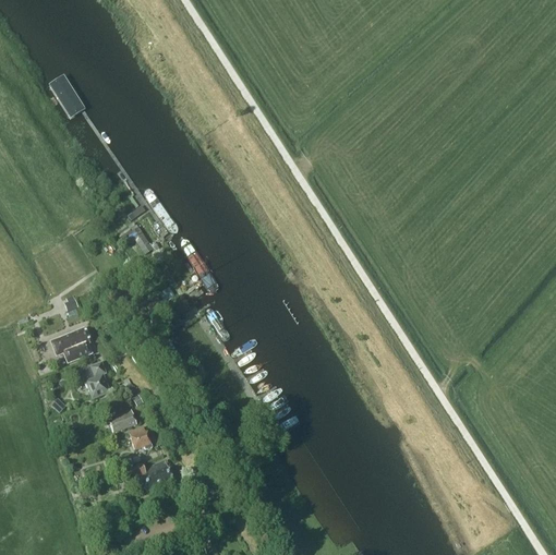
[(63,75),(48,85),(70,119),(85,109),(63,75)]
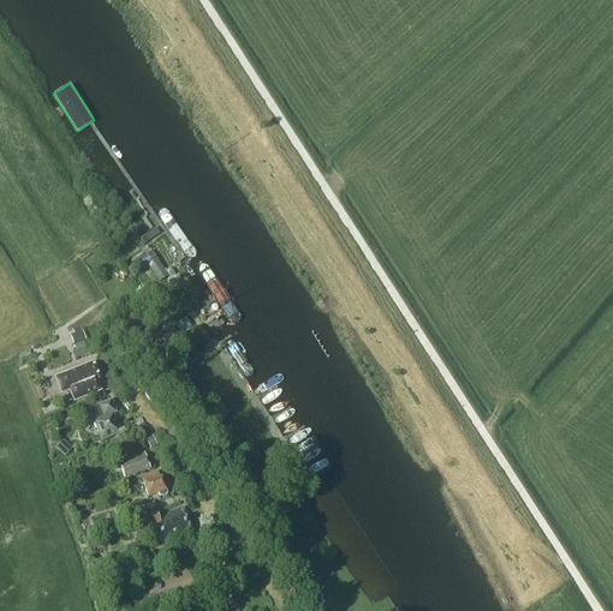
[(194,247),(165,205),(155,211),(184,255),(194,247)]
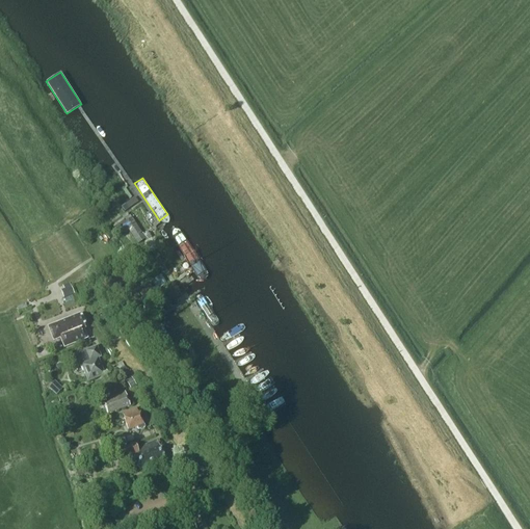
[(150,230),(144,234),(139,225),(136,220),(138,218),(135,214),(134,214),(132,212),(129,214),(127,212),(124,214),(127,219),(125,221),(114,207),(117,205),(114,200),(108,204),(136,243),(147,237),(148,238),(154,235),(150,230)]
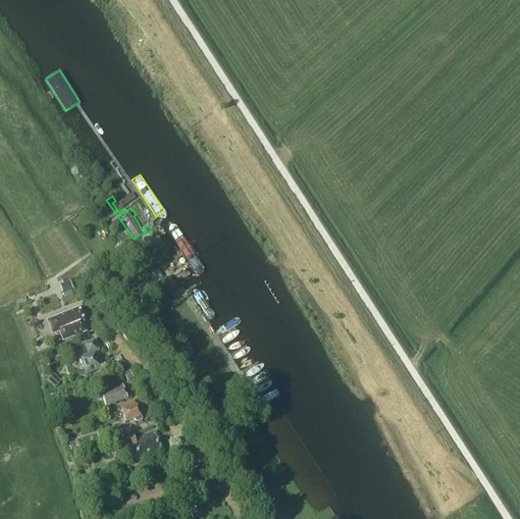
[(199,262),(177,236),(172,241),(193,266),(199,262)]
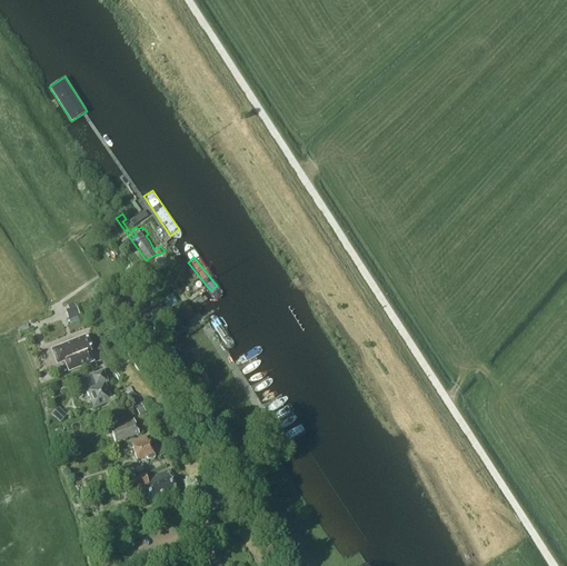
[(146,286),(143,281),(130,290),(133,295),(146,286)]
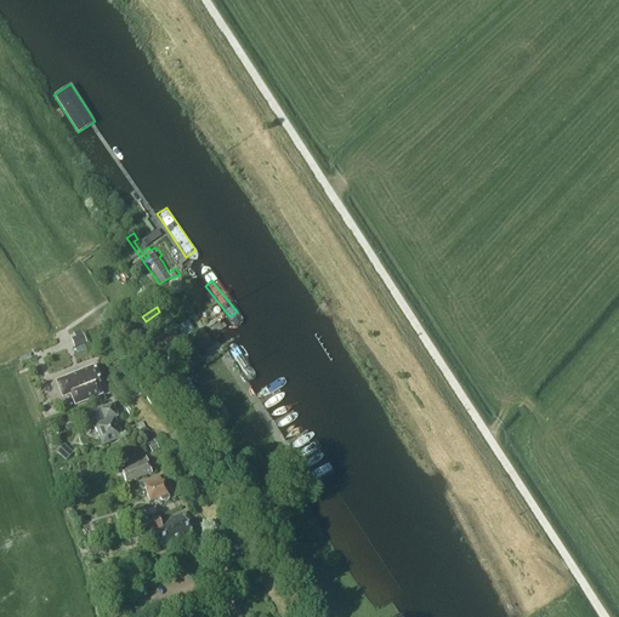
[(85,331),(73,336),(77,344),(89,340),(85,331)]
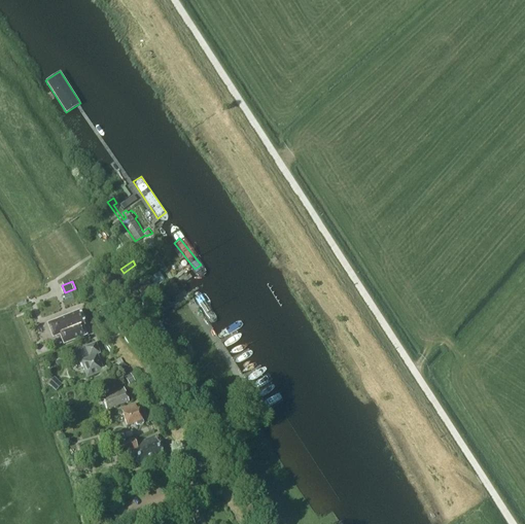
[(86,322),(80,309),(51,320),(50,324),(54,333),(58,334),(62,333),(65,342),(88,333),(83,323),(86,322)]
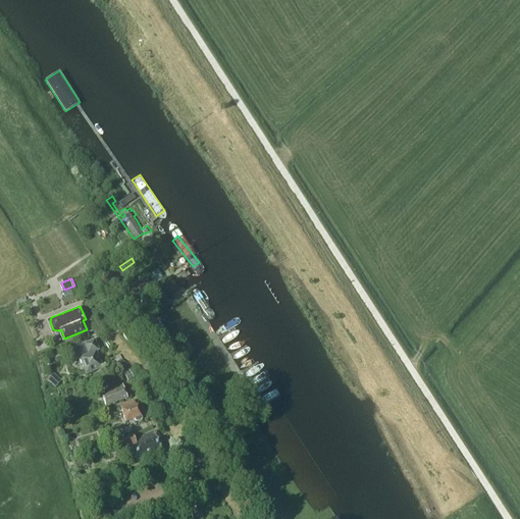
[(100,349),(96,338),(78,346),(88,372),(104,365),(98,350),(100,349)]
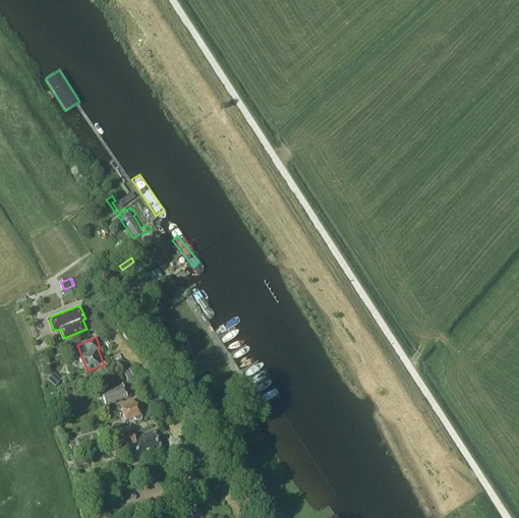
[(128,363),(124,356),(118,359),(123,367),(128,363)]
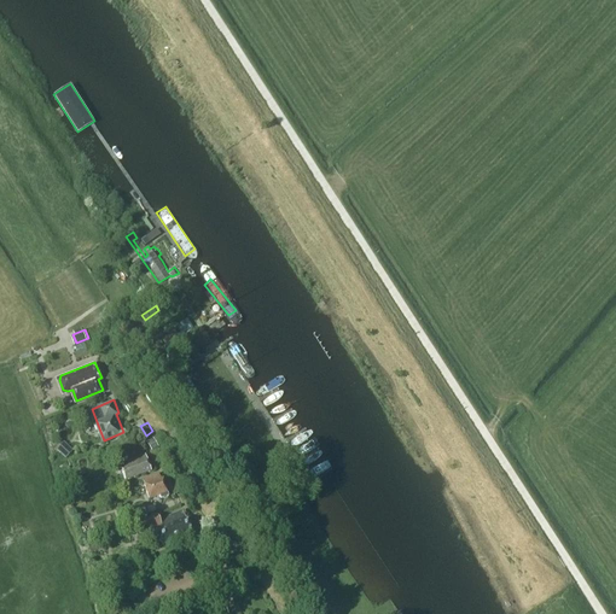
[(155,434),(147,439),(152,448),(160,443),(155,434)]
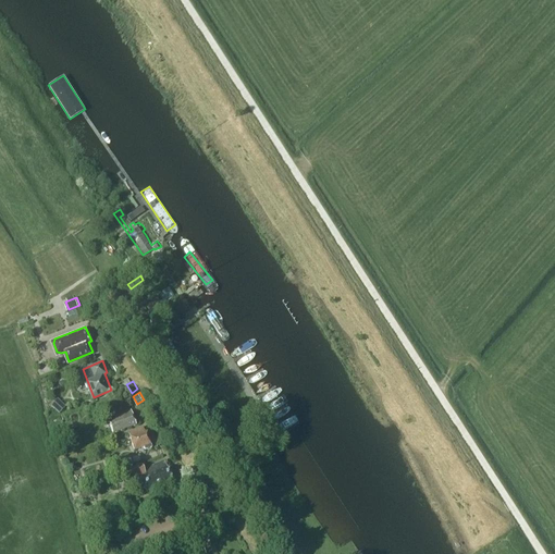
[(56,405),(58,414),(64,411),(61,403),(56,405)]
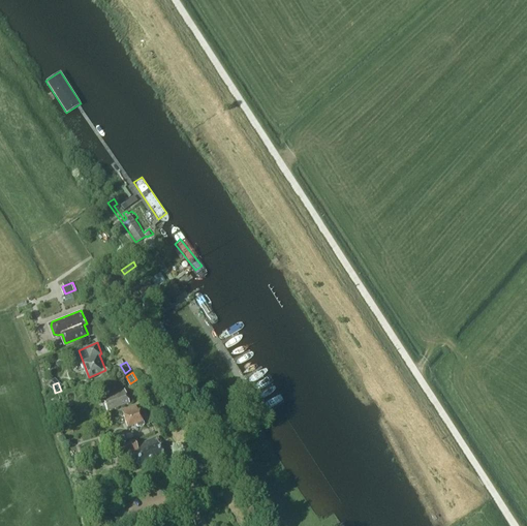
[(130,401),(125,387),(103,395),(109,409),(130,401)]
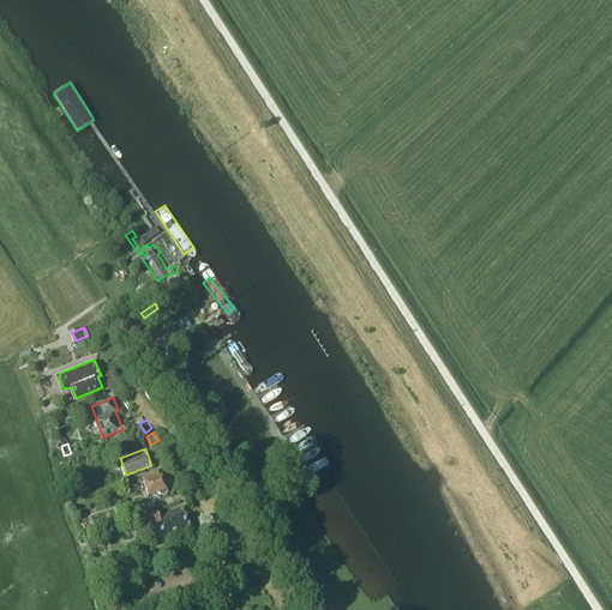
[(161,473),(160,469),(144,475),(150,493),(161,490),(162,493),(169,490),(163,472),(161,473)]
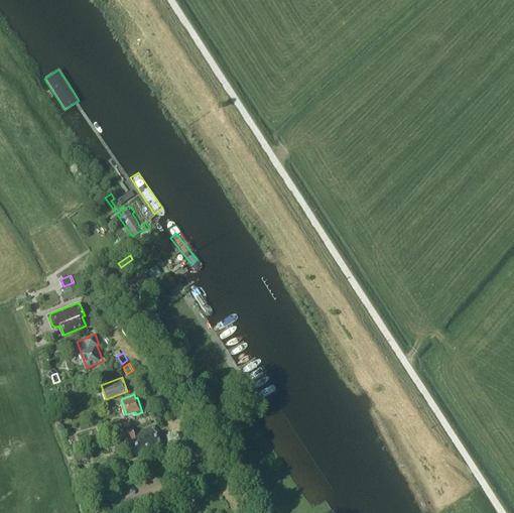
[(125,427),(121,418),(108,423),(109,425),(103,427),(106,435),(125,427)]
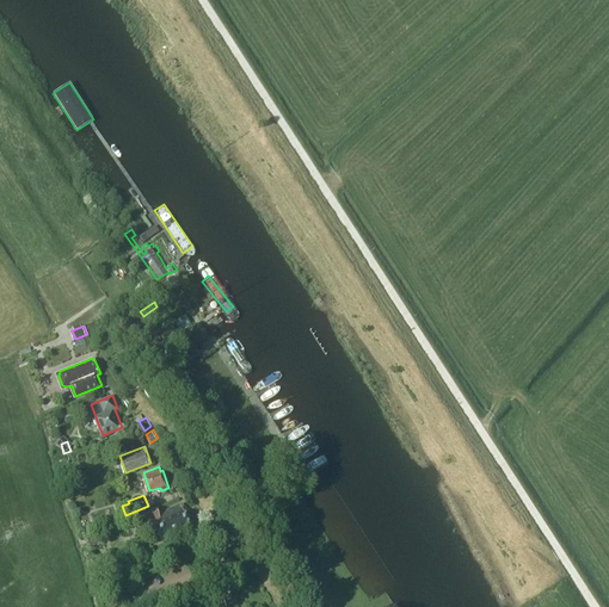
[(191,525),(182,502),(160,512),(157,506),(135,515),(140,527),(154,520),(161,537),(191,525)]
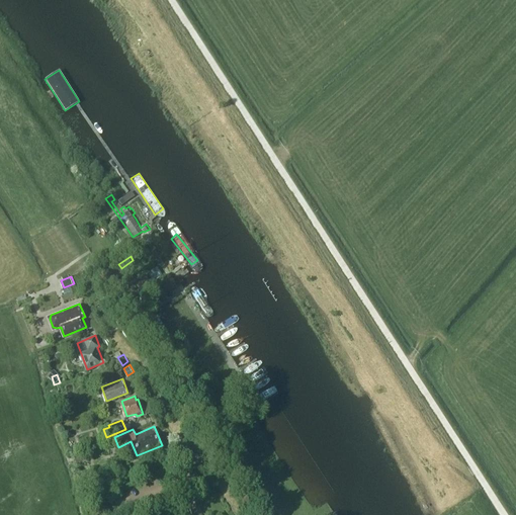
[(185,451),(183,445),(176,449),(178,454),(185,451)]
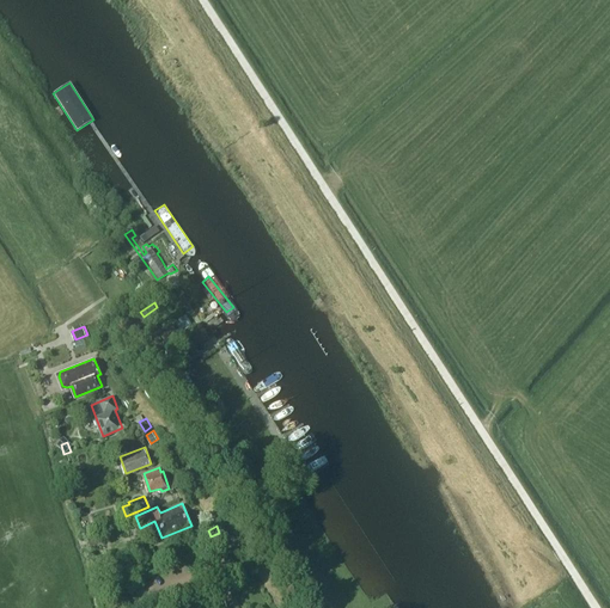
[(242,573),(238,567),(229,571),(232,578),(242,573)]
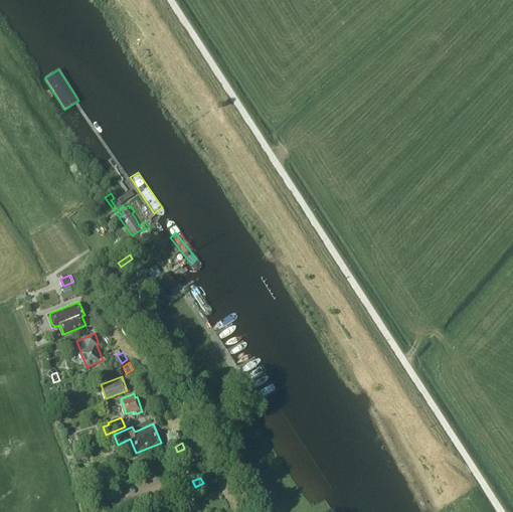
[(200,507),(197,495),(191,496),(194,509),(200,507)]
